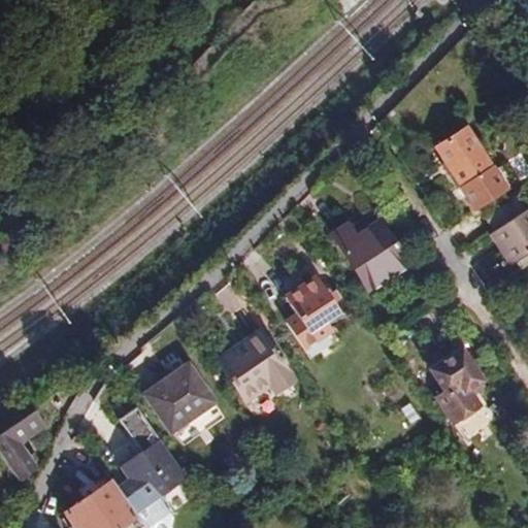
[(459,187),(474,209),(506,189),(491,166),(490,166),(465,128),(435,147),(460,186),(459,187)]
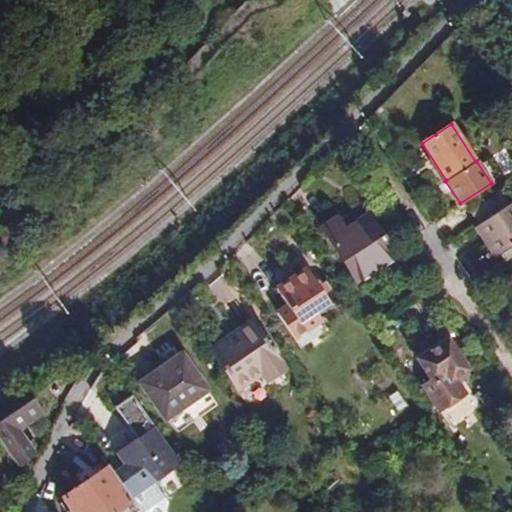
[(478,224),(504,208),(495,195),(470,211),(478,224)]
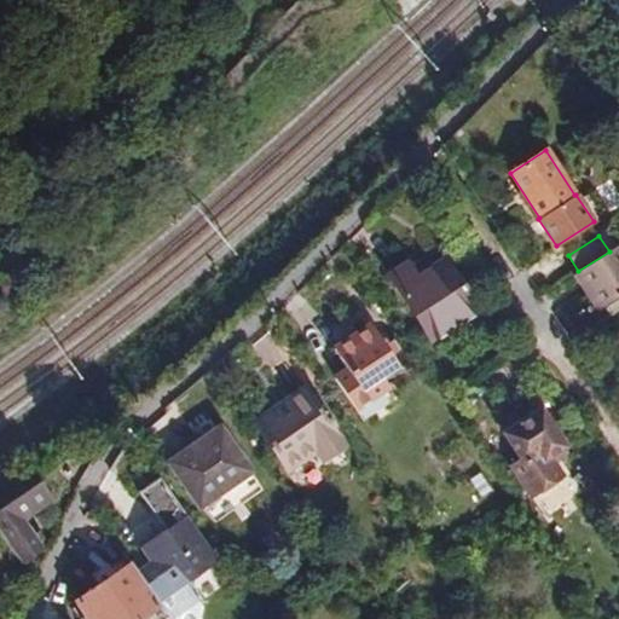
[(618,244),(573,275),(597,311),(618,295),(618,244)]
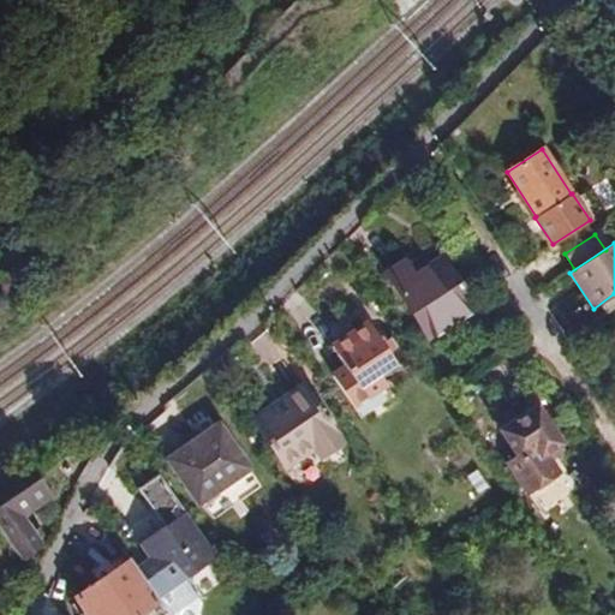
[(384,272),(428,339),(475,309),(441,256),(412,274),(402,260),(384,272)]
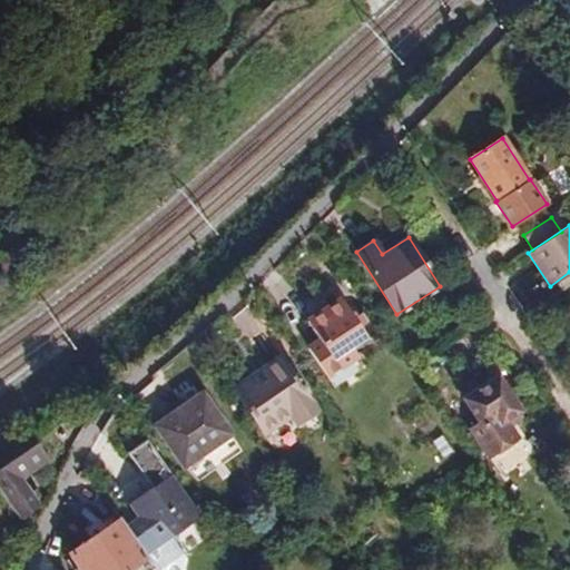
[(569,273),(554,283),(560,292),(569,284),(569,273)]
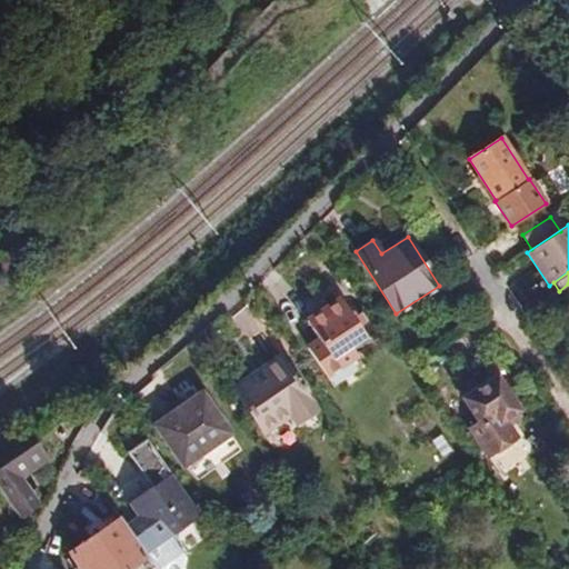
[(350,346),(366,336),(340,297),(305,320),(318,340),(307,348),(327,377),(358,357),(350,346)]
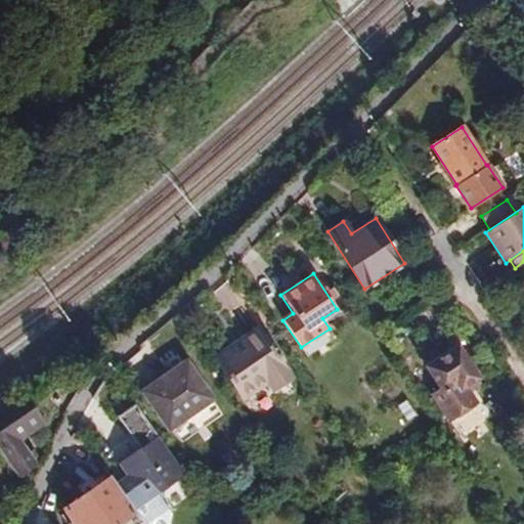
[(292,377),(257,328),(214,357),(244,400),(267,383),(272,390),(292,377)]
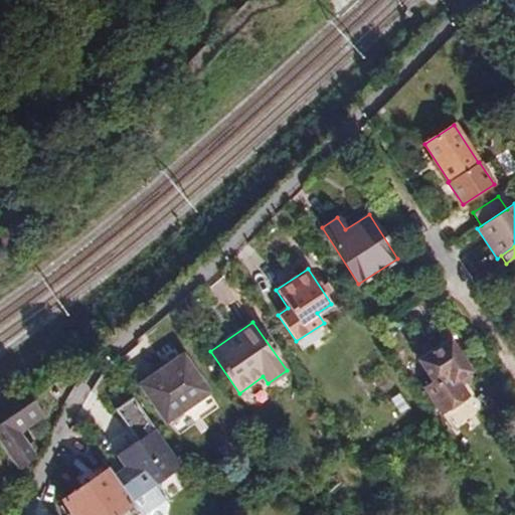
[(423,388),(440,413),(468,395),(462,386),(458,379),(471,371),(466,364),(483,353),(471,334),(454,345),(450,339),(418,359),(434,382),(423,388)]
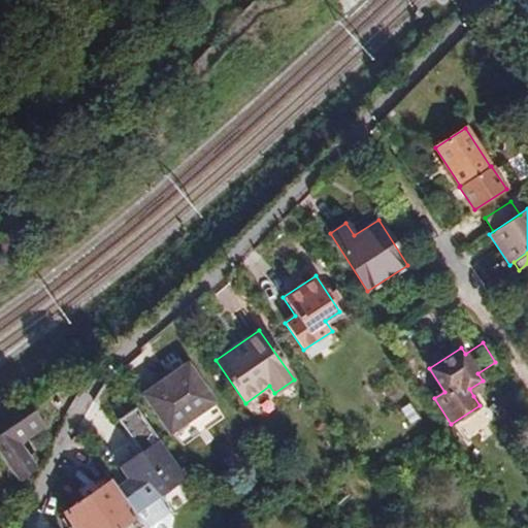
[(142,395),(170,433),(215,402),(188,363),(142,395)]
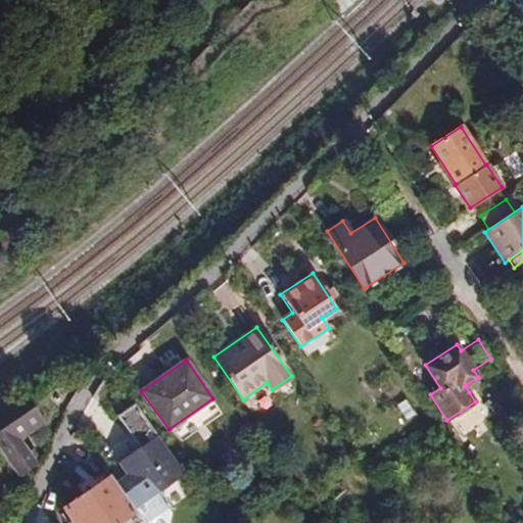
[(478,377),(465,385),(469,392),(482,384),(478,377)]
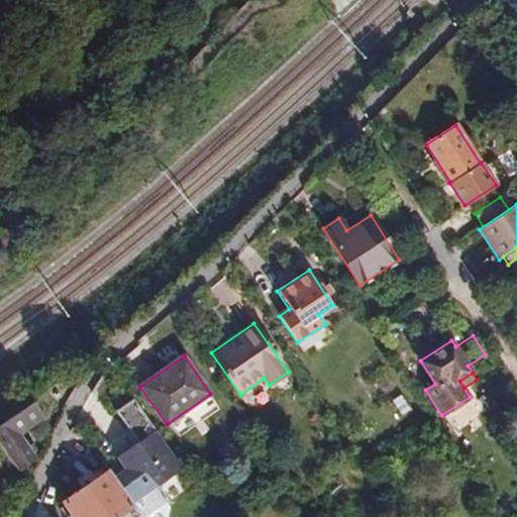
[(32,402),(0,423),(0,442),(18,469),(34,457),(18,434),(37,421),(33,416),(39,411),(32,402)]
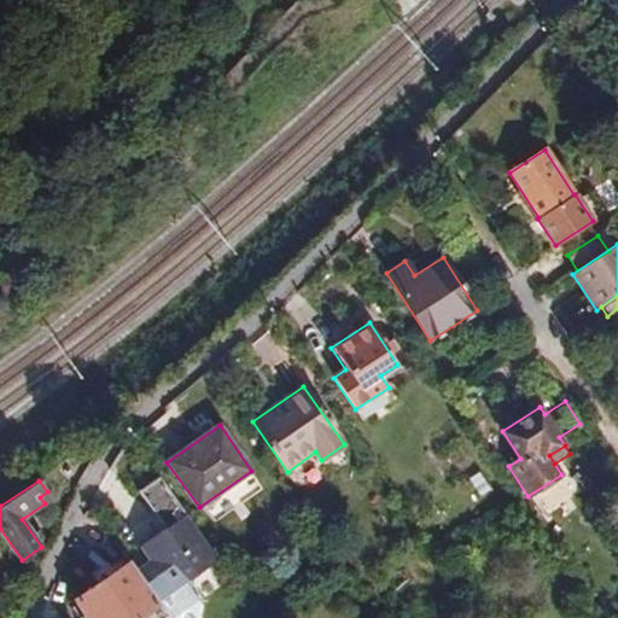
[(174,590),(219,559),(181,505),(167,514),(173,524),(141,546),(174,590)]
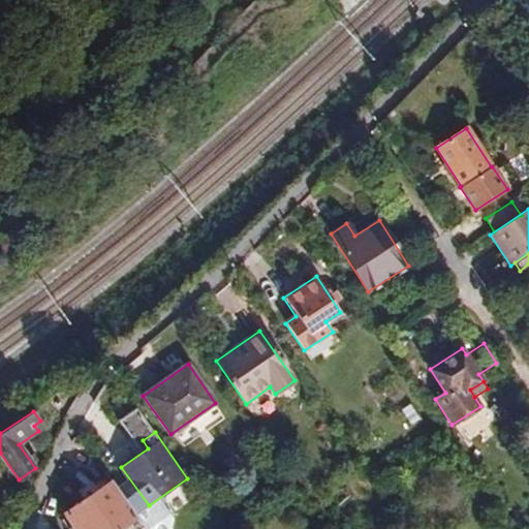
[(73,528),(118,528),(138,516),(114,479),(63,515),(73,528)]
